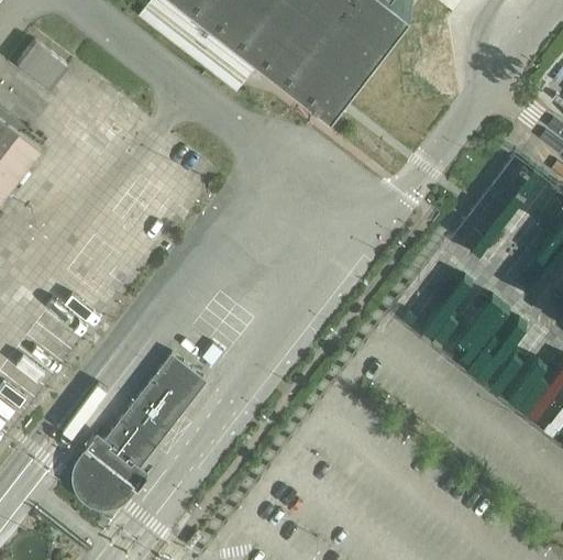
[(266,54),(197,0),(151,0),(139,17),(236,92),(266,54)]
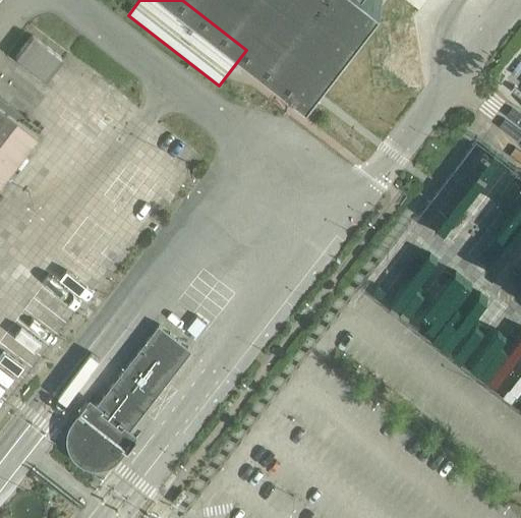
[(194,0),(309,87),(378,0),(194,0)]
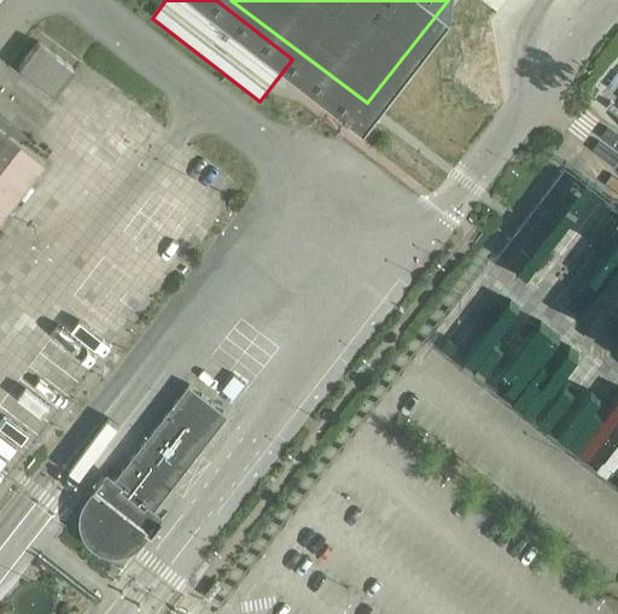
[(38,46),(17,71),(52,99),(73,74),(38,46)]
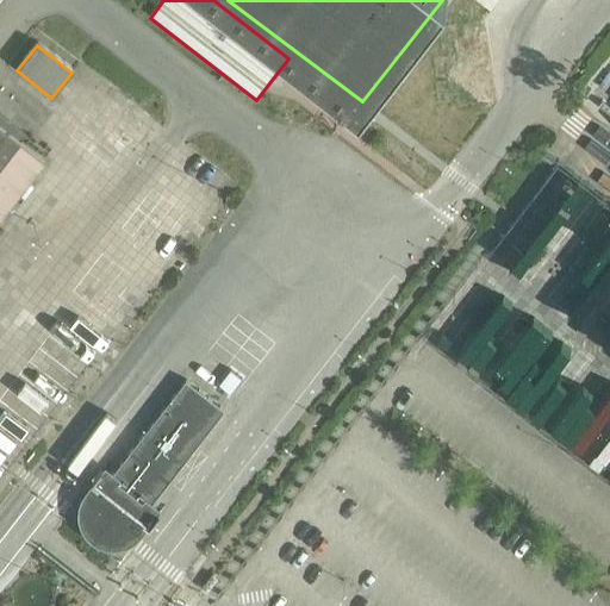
[(24,137),(0,117),(0,218),(43,163),(18,144),(24,137)]
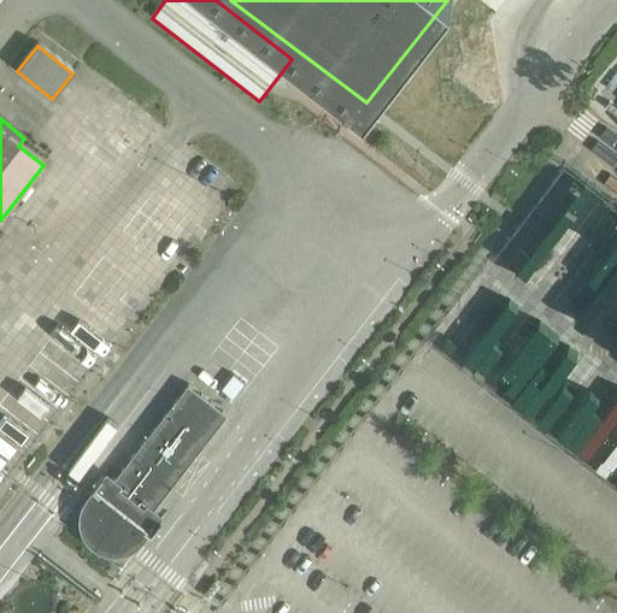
[(563,177),(563,202),(610,202),(610,177),(563,177)]
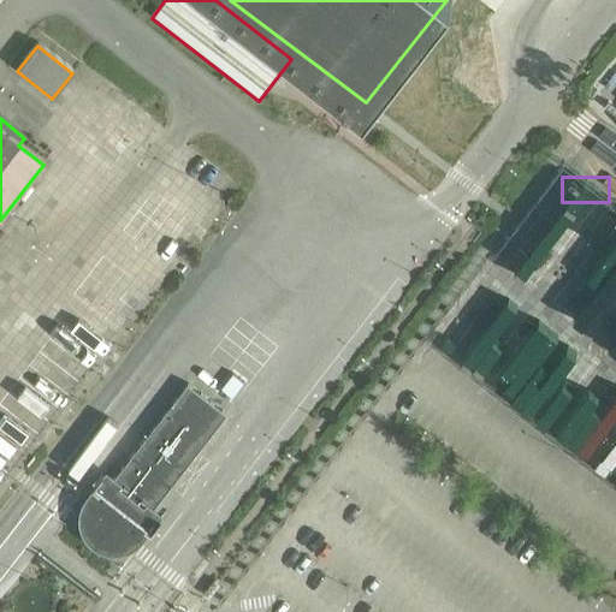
[(84,512),(84,517),(84,520),(84,523),(86,528),(87,533),(89,538),(93,541),(96,545),(100,547),(105,550),(110,551),(114,551),(119,551),(124,550),(129,548),(134,546),(137,542),(140,540),(147,530),(152,534),(161,521),(152,514),(226,417),(185,387),(112,485),(101,476),(93,487),(98,492),(90,501),(88,505),(87,509),(84,512)]
